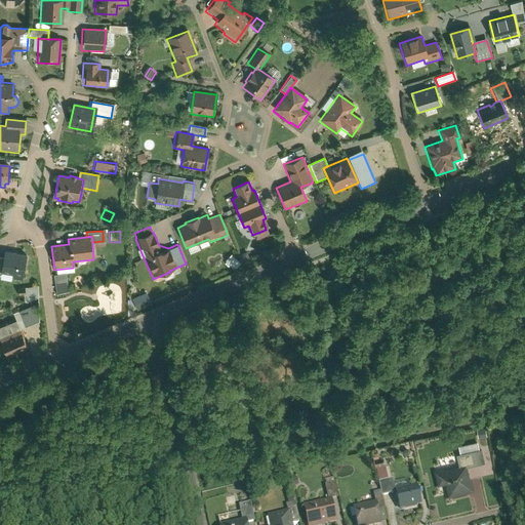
[(27,254),(5,250),(4,256),(2,271),(13,273),(12,278),(23,279),(27,254)]
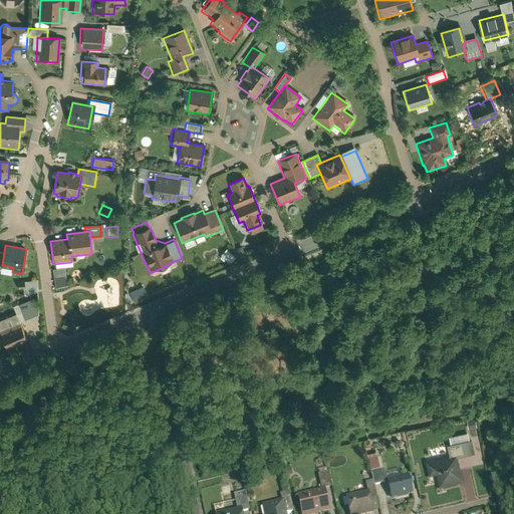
[(240,247),(233,250),(237,258),(244,255),(240,247)]
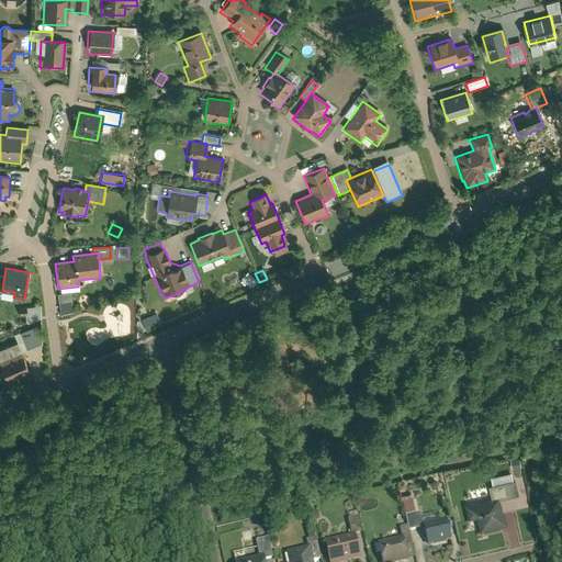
[(253,280),(246,273),(240,281),(246,287),(253,280)]
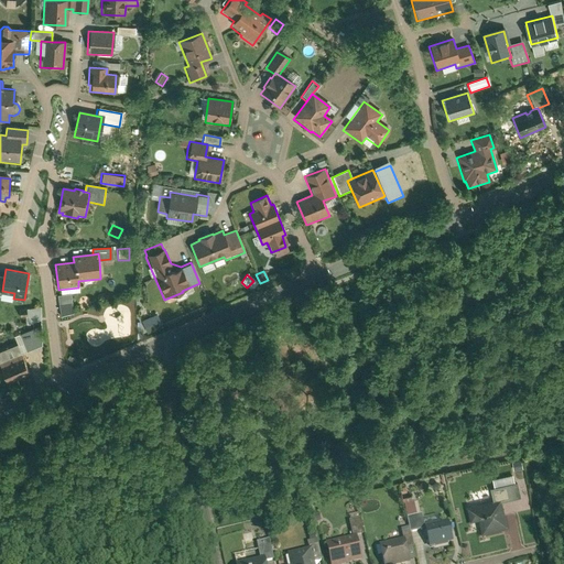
[(57,293),(58,314),(73,313),(71,292),(57,293)]
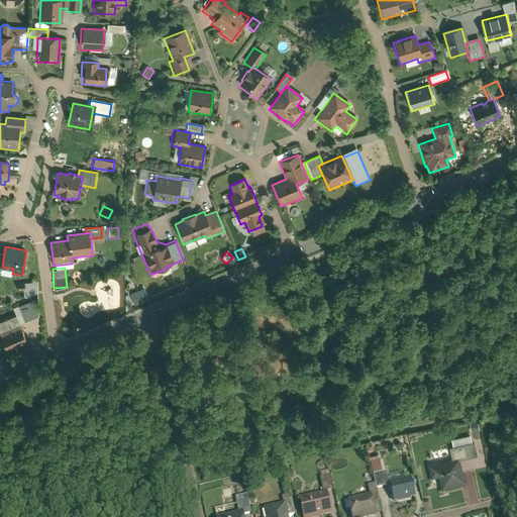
[(37,294),(36,281),(23,282),(23,294),(37,294)]
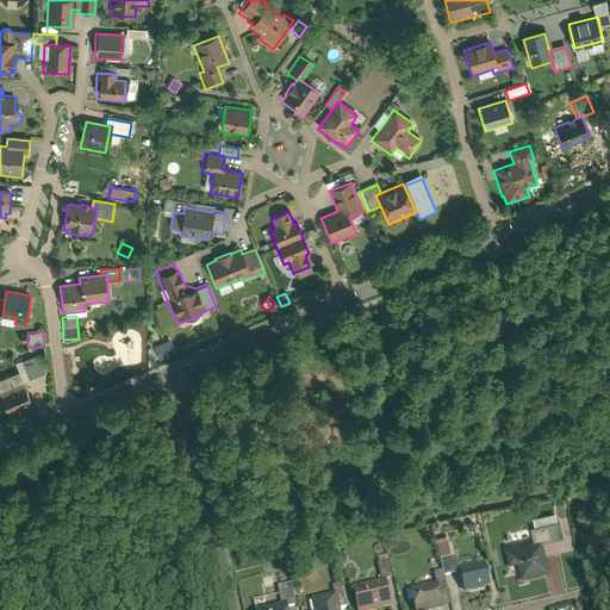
[(173,355),(168,343),(154,349),(159,361),(173,355)]
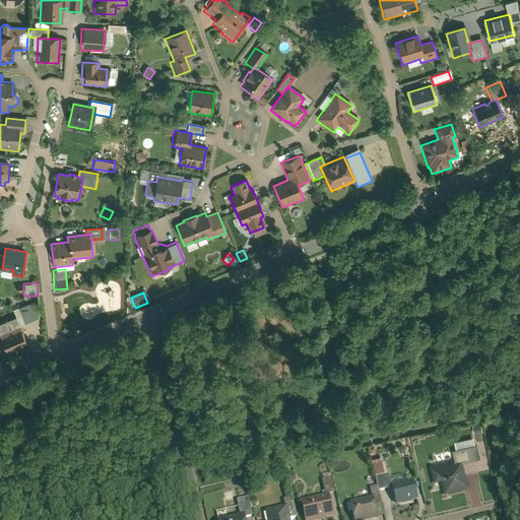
[(39,303),(17,310),(24,327),(40,322),(39,303)]
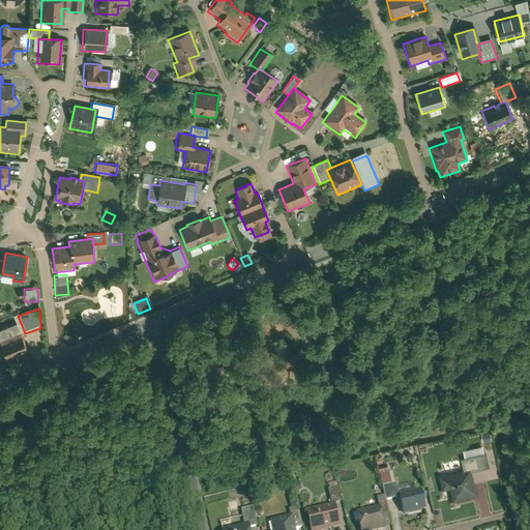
[(27,353),(15,324),(0,330),(0,349),(5,362),(27,353)]
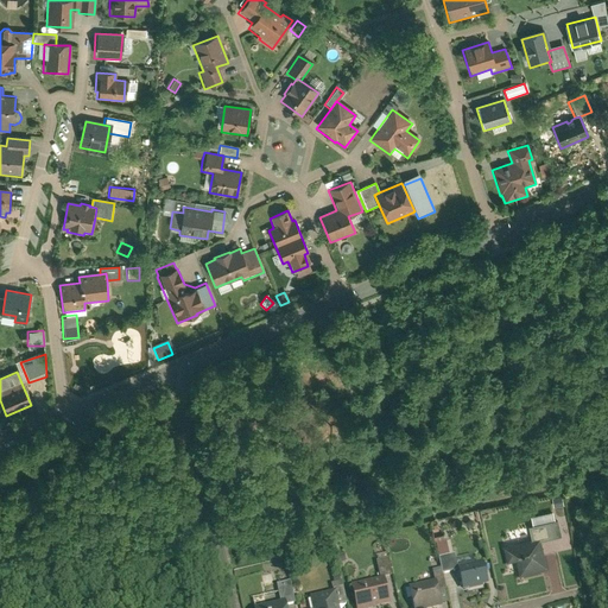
[(529,529),(531,540),(539,539),(555,536),(552,524),(529,529)]
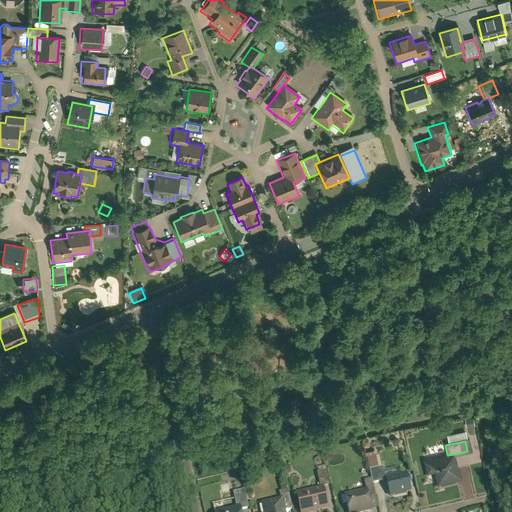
[(437,491),(461,486),(454,454),(447,455),(422,461),(426,479),(433,477),(437,491)]
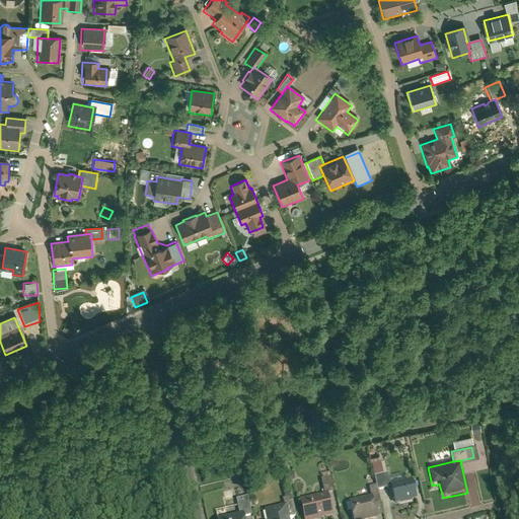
[(330,473),(320,473),(321,491),(331,491),(330,473)]
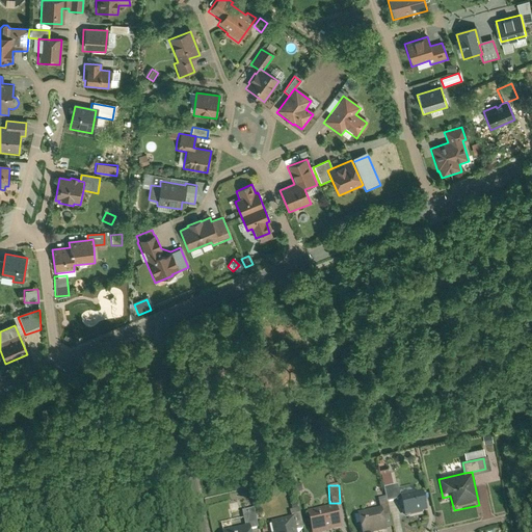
[(386,506),(400,502),(399,499),(396,487),(382,491),(386,506)]
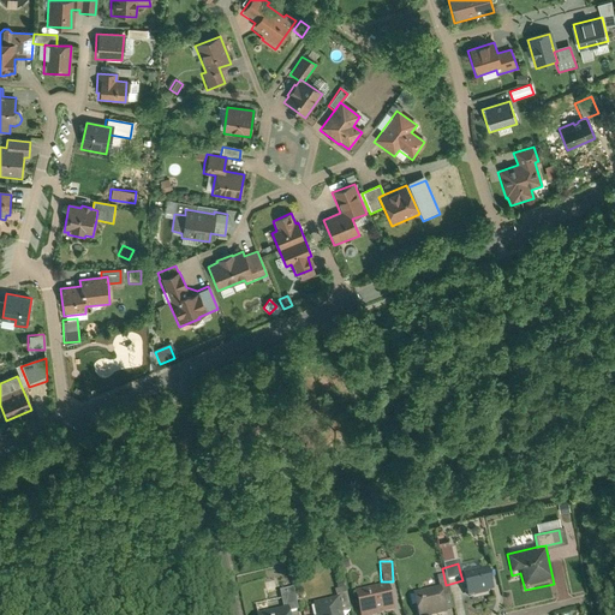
[(467,601),(493,595),(487,571),(461,577),(463,580),(467,601)]
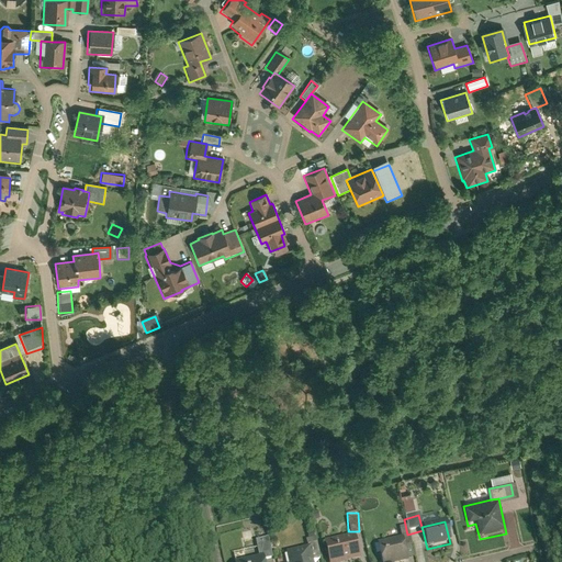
[(355,561),(360,561),(353,537),(322,543),(326,561),(355,561)]
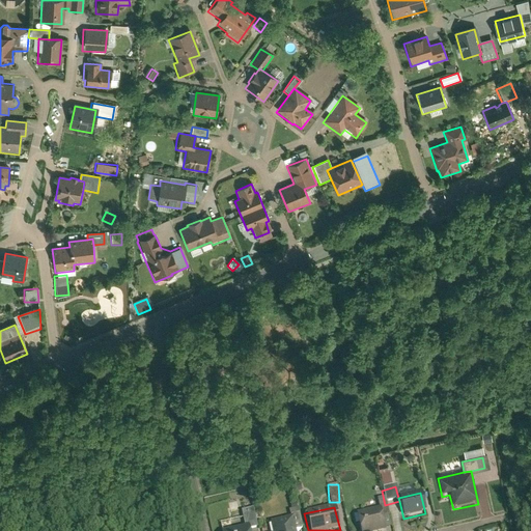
[(359,530),(383,530),(379,509),(356,513),(359,530)]
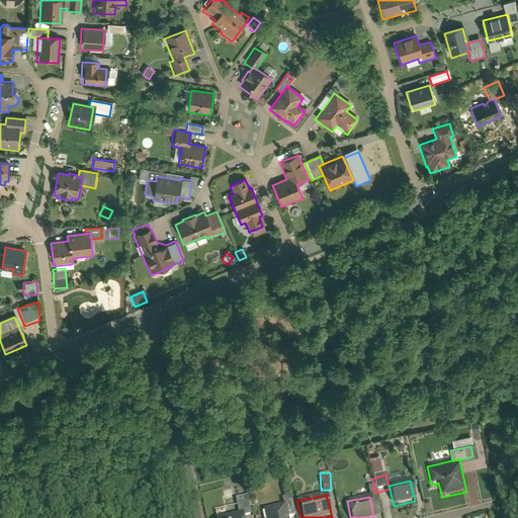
[(249,517),(250,517),(245,498),(234,500),(238,515),(226,517),(249,517)]
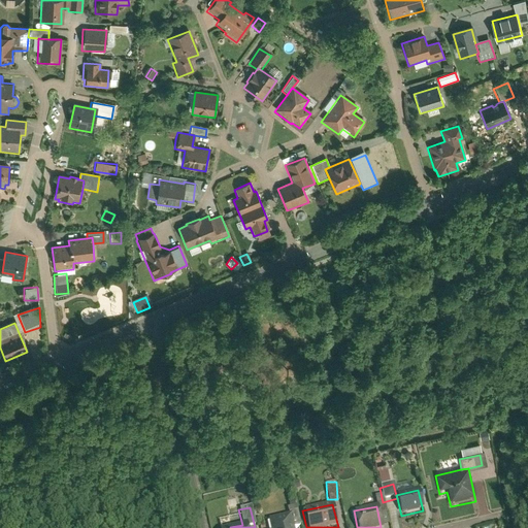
[(292,527),(290,516),(268,520),(269,527),(292,527)]
